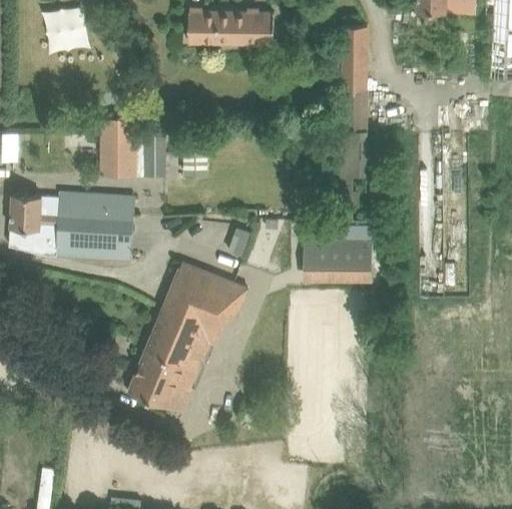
[(417,0),(417,13),(437,14),(475,16),(475,0),(417,0)]
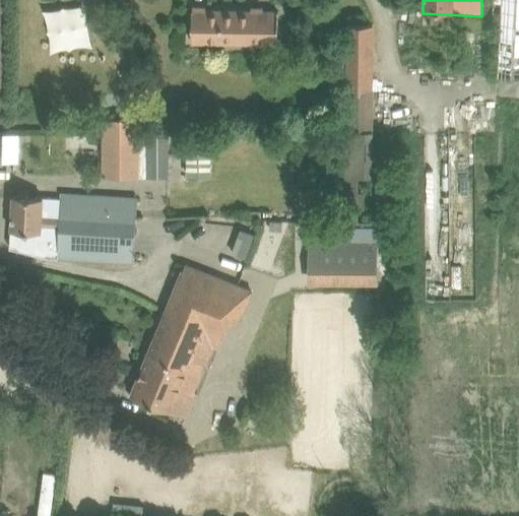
[(518,83),(518,0),(492,0),(491,25),(498,25),(497,82),(518,83)]
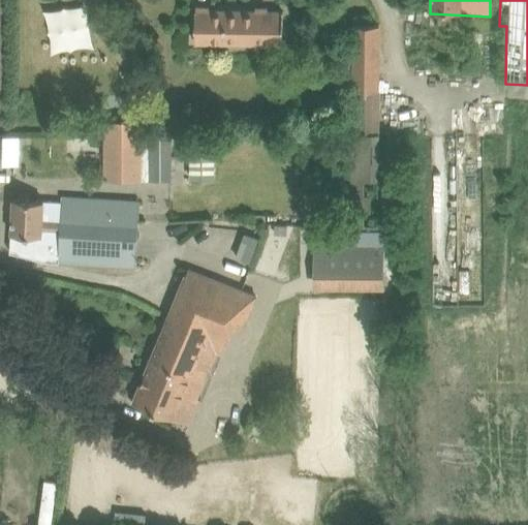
[(281,40),(282,16),(194,13),(193,45),(224,47),(224,39),(281,40)]
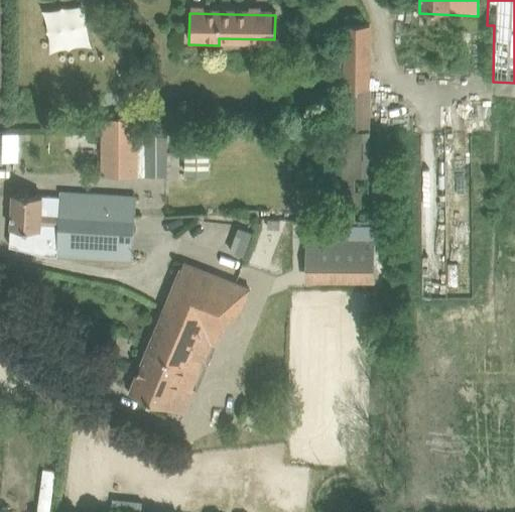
[(344,27),(342,210),(342,224),(368,225),(369,213),(369,26),(344,27)]
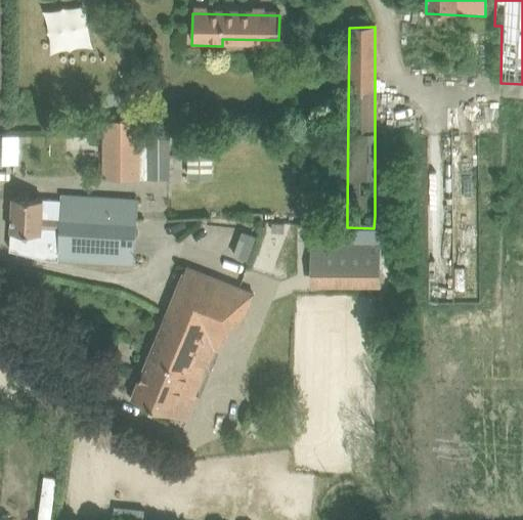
[(140,123),(101,122),(100,180),(139,181),(140,123)]
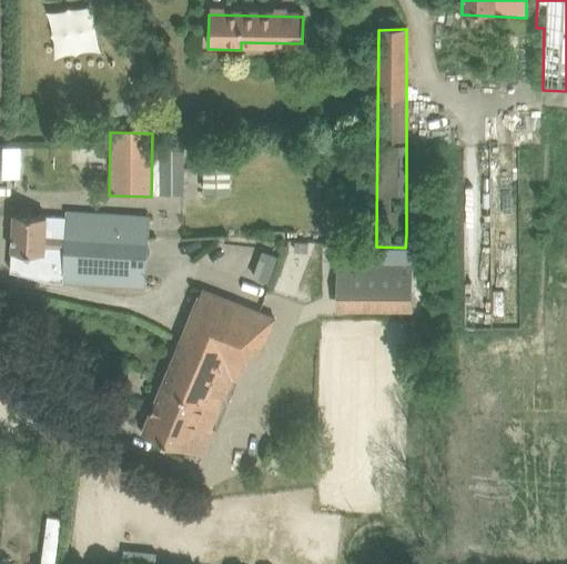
[(183,198),(183,169),(158,170),(159,198),(183,198)]
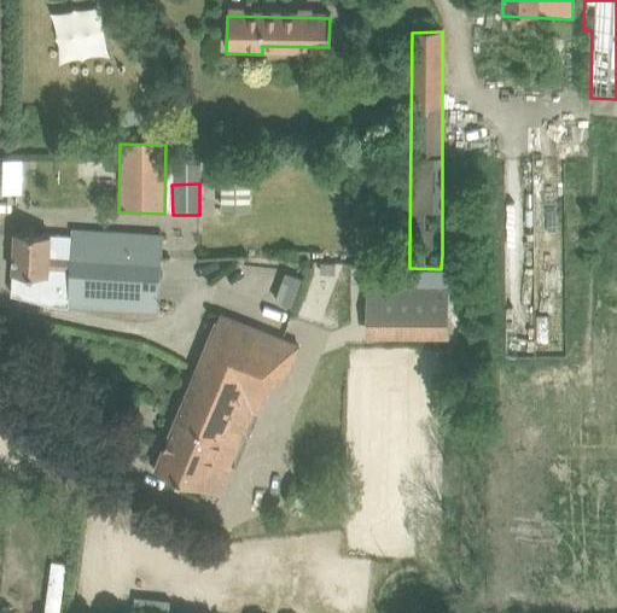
[(15,237),(11,298),(53,309),(67,309),(157,315),(162,238),(71,233),(71,239),(39,238),(15,237)]
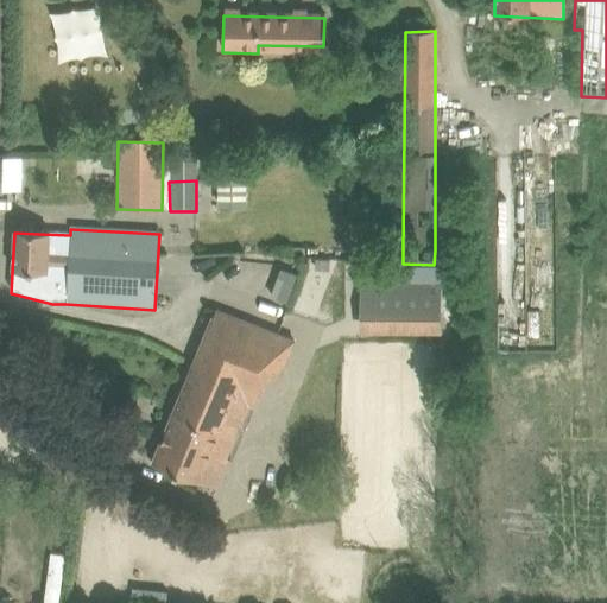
[(288,303),(296,274),(280,270),(271,298),(288,303)]
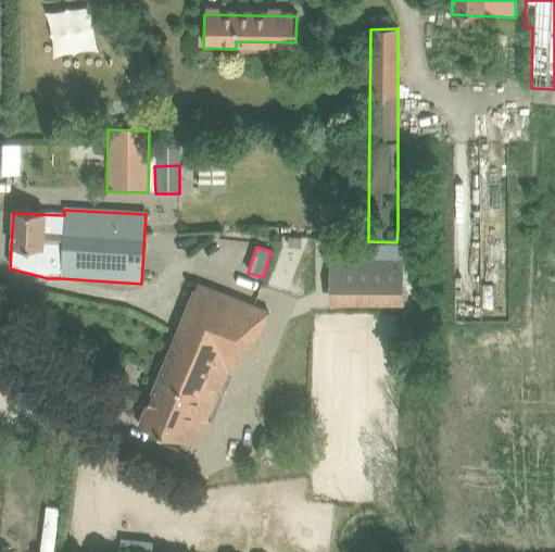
[(403,306),(403,262),(330,261),(329,306),(403,306)]
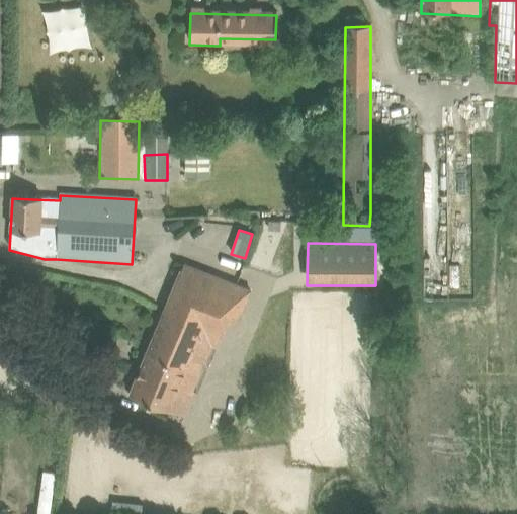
[(184,419),(191,401),(195,393),(192,392),(211,347),(216,349),(228,320),(239,324),(252,292),(183,266),(130,396),(184,419)]
